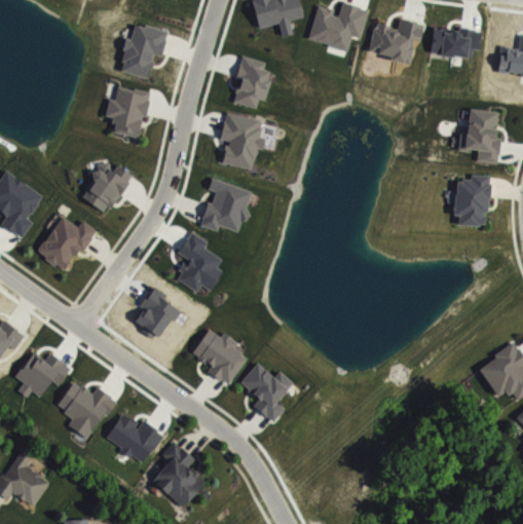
[(302,17),(298,0),(252,0),(258,29),(279,24),(283,37),(293,35),(290,21),(302,17)]
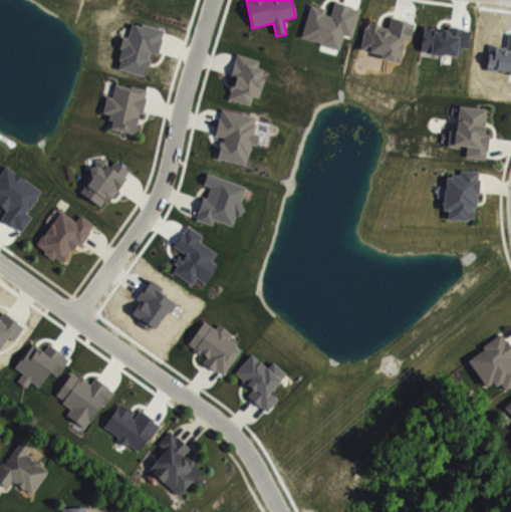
[(310,7),(301,39),(340,50),(343,36),(351,38),(359,10),(334,3),(332,13),(310,7)]
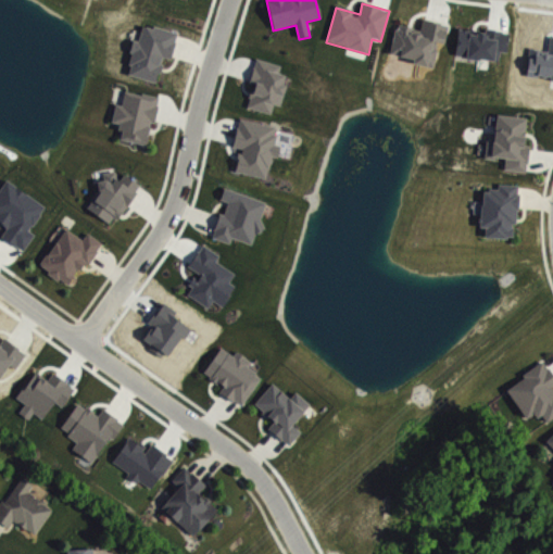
[(390,54),(415,60),(414,64),(434,68),(439,43),(445,45),(449,26),(423,21),(420,32),(397,26),(390,54)]
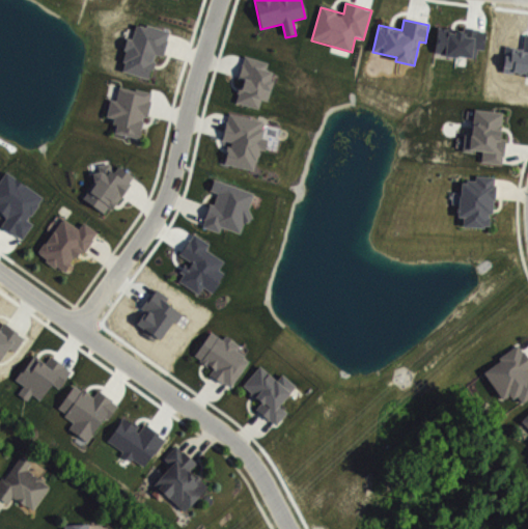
[(150,79),(156,56),(164,58),(170,32),(136,24),(132,39),(129,39),(120,72),(150,79)]
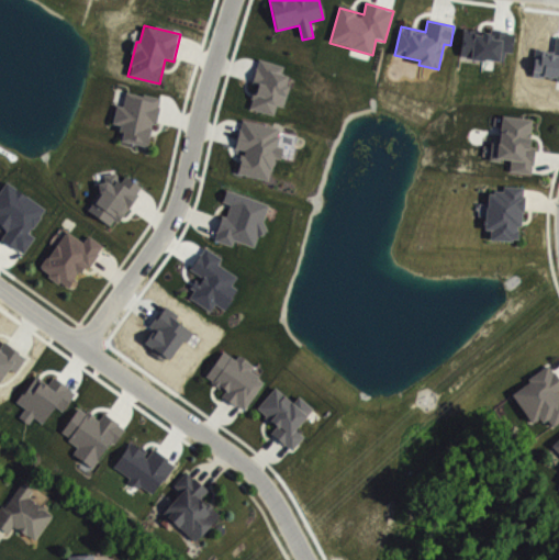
[(284,67),(259,60),(253,85),(257,86),(250,110),(275,116),(277,107),(282,108),(291,77),(282,75),(284,67)]
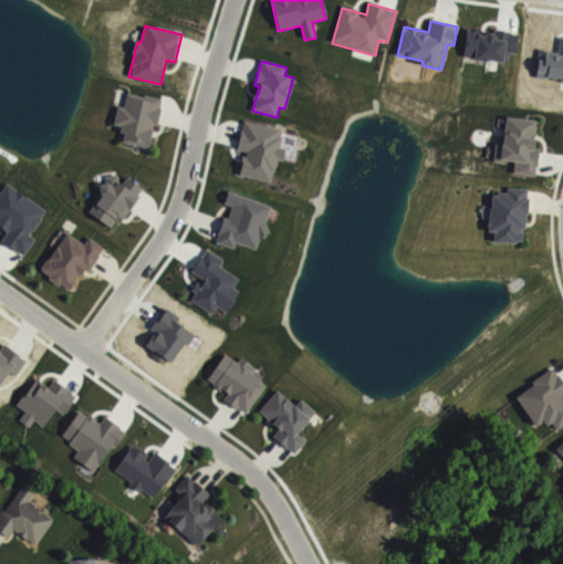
[(163,100),(127,94),(125,108),(117,107),(114,125),(124,127),(122,144),(150,148),(154,126),(158,126),(163,100)]
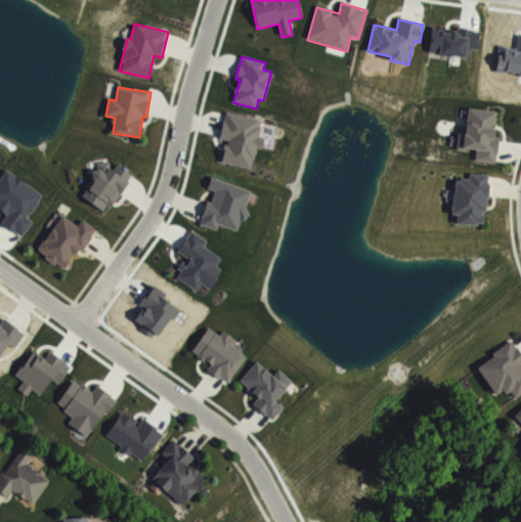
[(496,164),(498,138),(494,137),(497,112),(469,109),(467,122),(466,134),(459,133),(457,149),(476,150),(475,161),(496,164)]
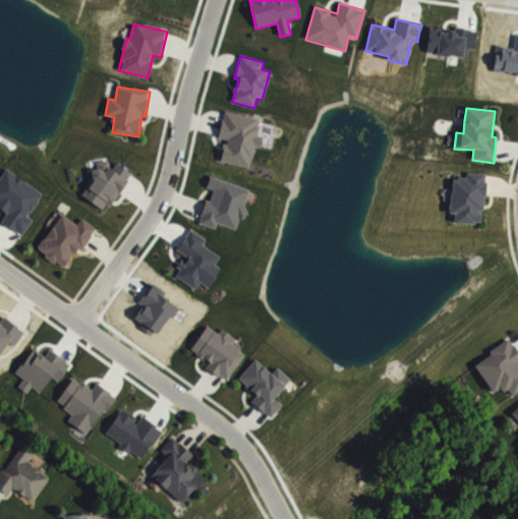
[(250,168),(254,147),(262,149),(264,137),(256,136),(260,119),(224,112),(219,138),(225,139),(220,162),(250,168)]
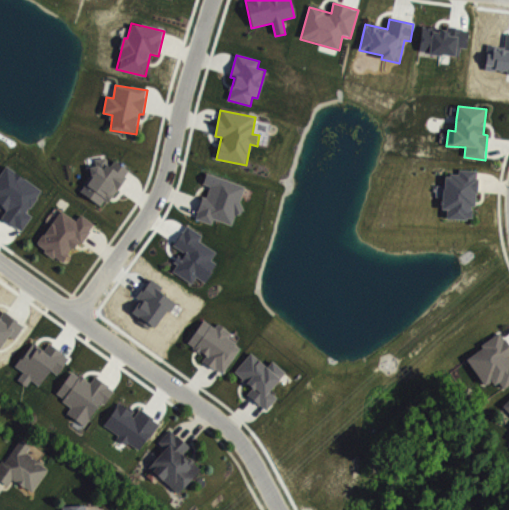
[(104,209),(129,170),(114,161),(111,165),(100,158),(78,192),(104,209)]
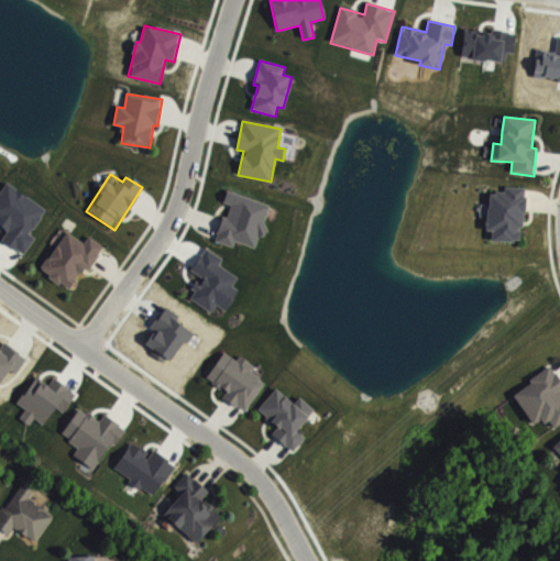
[(2,241),(24,255),(34,238),(30,234),(46,209),(6,184),(0,191),(0,224),(9,230),(2,241)]
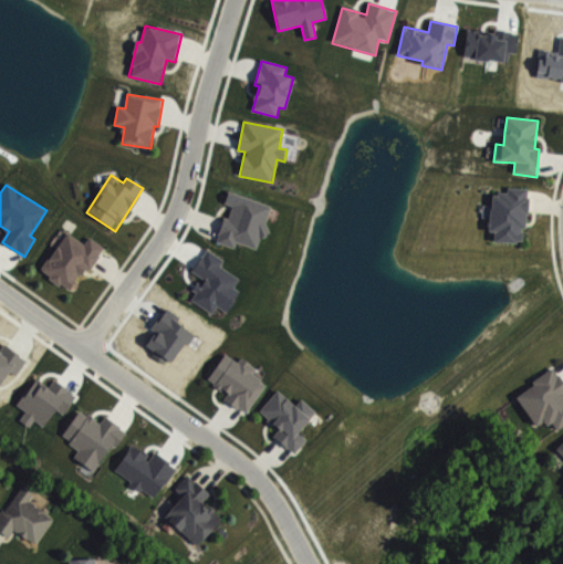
[(529,189),(508,188),(507,195),(492,194),(491,207),(483,206),(482,217),(490,217),(489,232),(496,232),(494,242),(521,244),(523,228),(527,228),(529,189)]
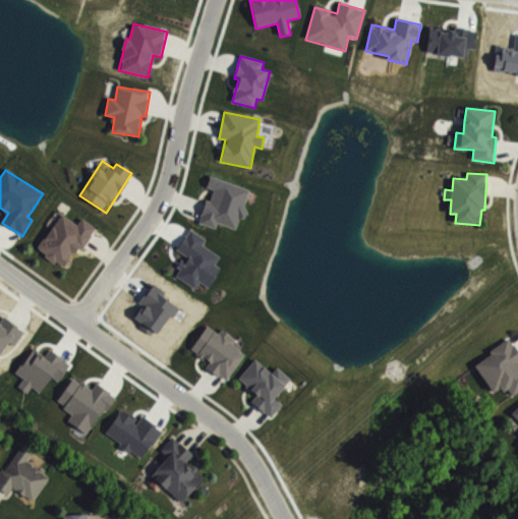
[(250,190),(210,177),(206,188),(214,190),(210,202),(206,200),(198,224),(216,229),(217,224),(237,230),(250,190)]
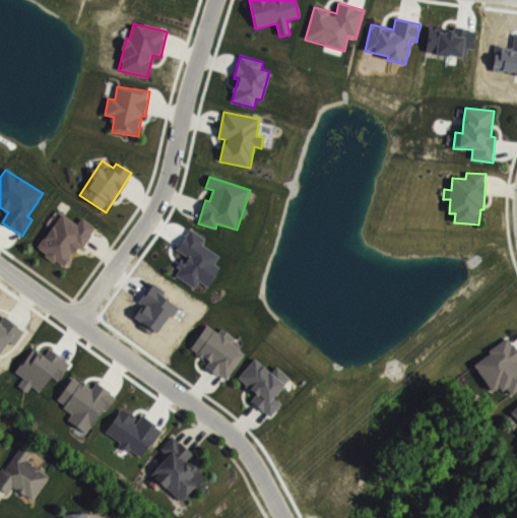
[(77,225),(61,214),(37,250),(65,269),(93,227),(81,218),(77,225)]
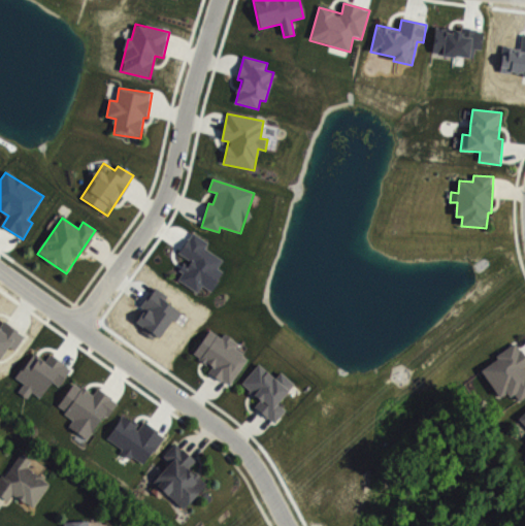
[(223,260),(204,251),(208,242),(191,233),(178,257),(187,262),(176,282),(198,293),(201,287),(212,293),(223,272),(218,269),(223,260)]
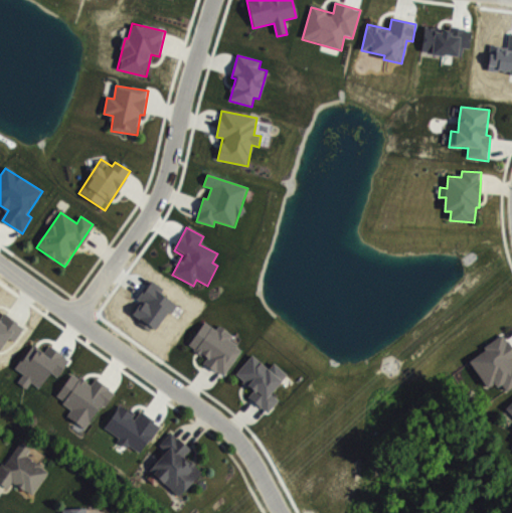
[(223,377),(241,350),(229,341),(233,336),(219,326),(216,331),(204,323),(188,346),(207,359),(203,364),(223,377)]
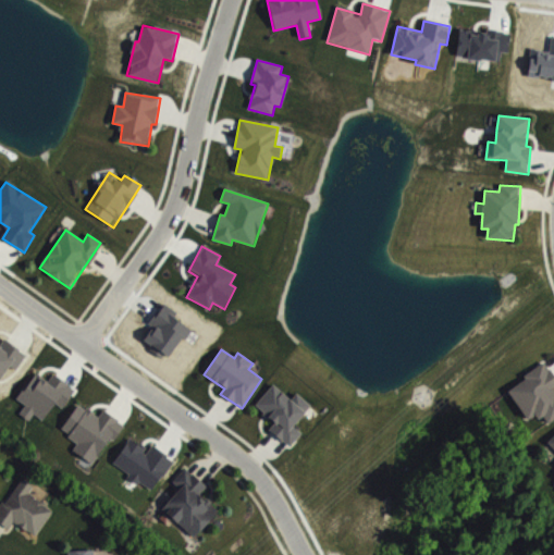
[(538,362),(517,377),(520,380),(503,392),(520,417),(527,412),(532,420),(537,417),(542,423),(553,415),(553,393),(551,394),(548,389),(553,384),(548,375),(543,370),(542,370),(538,362)]
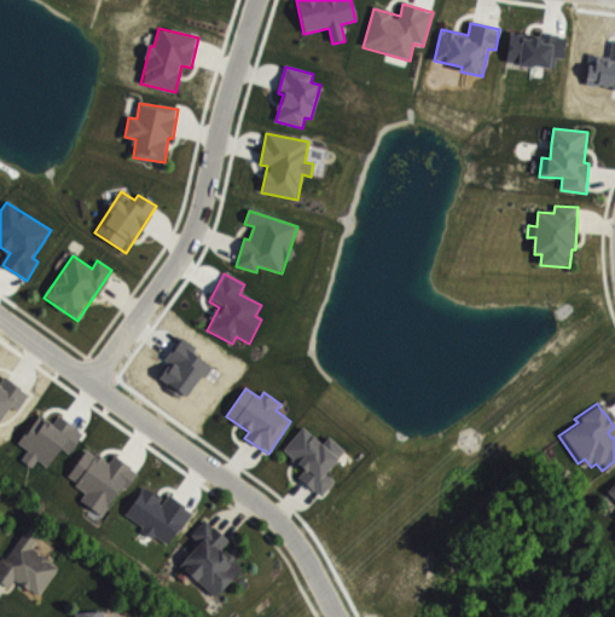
[(61,449),(69,454),(83,434),(58,416),(53,424),(39,414),(18,444),(28,451),(21,461),(32,468),(38,461),(47,468),(61,449)]
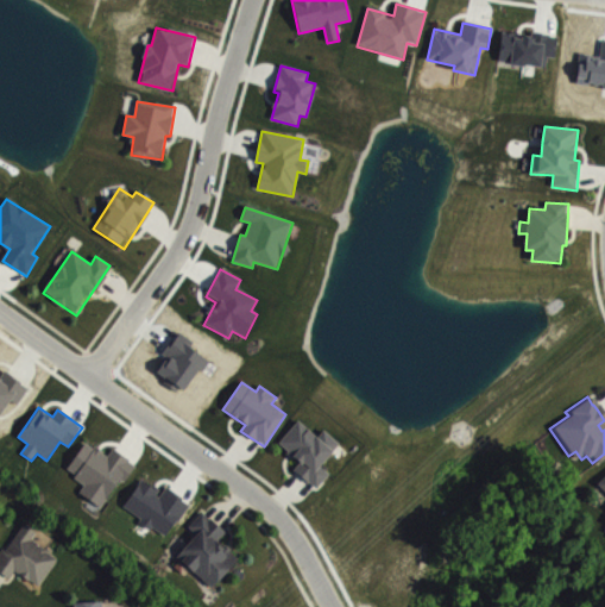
[(339,443),(322,431),(317,437),(297,421),(278,445),(300,462),(292,471),(316,489),(328,474),(321,467),(339,443)]
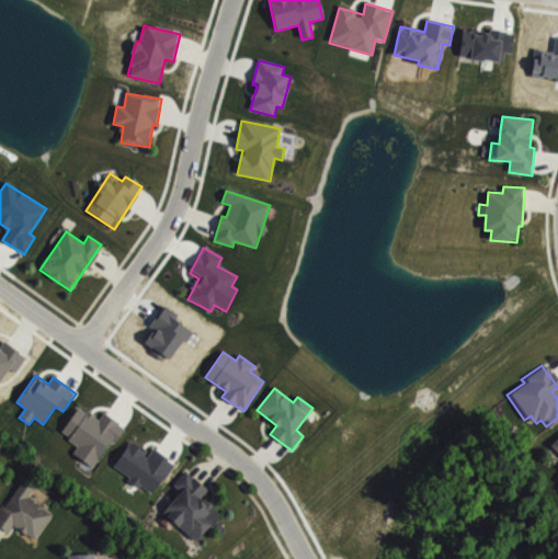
[(125,428),(103,414),(100,420),(78,407),(61,435),(79,445),(72,455),(93,468),(110,442),(115,445),(125,428)]
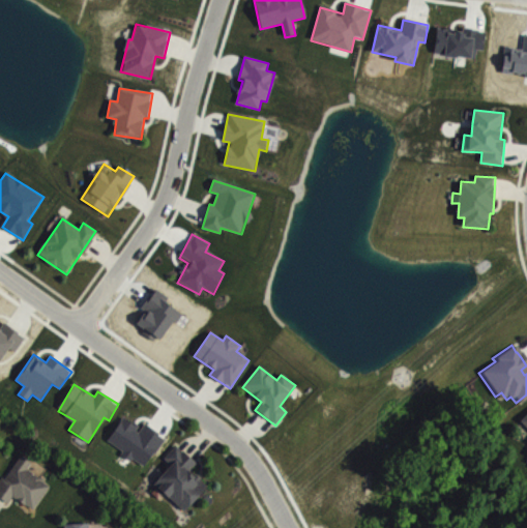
[(526,458),(524,457),(526,450),(526,445),(524,444),(526,438),(526,434),(515,421),(526,409),(526,458)]
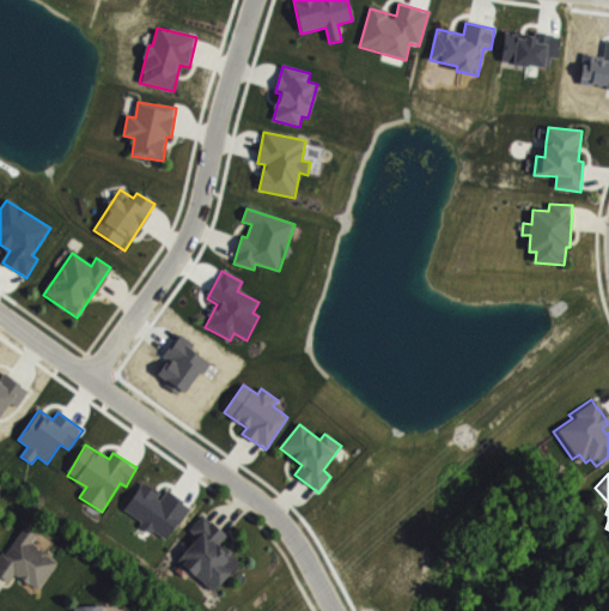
[(123,513),(168,540),(188,506),(164,491),(162,496),(141,483),(123,513)]
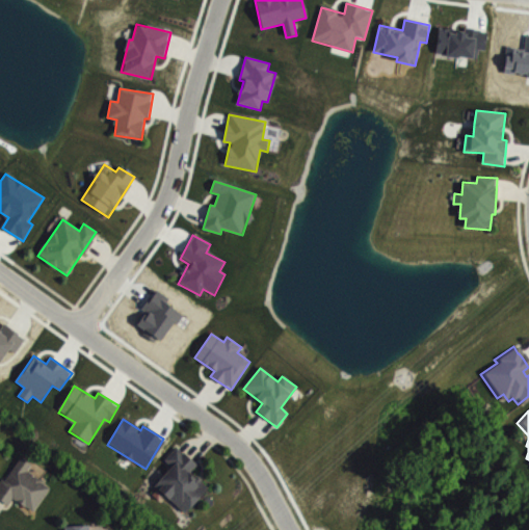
[(172,467),(154,486),(184,514),(208,489),(190,472),(196,466),(177,447),(164,460),(172,467)]
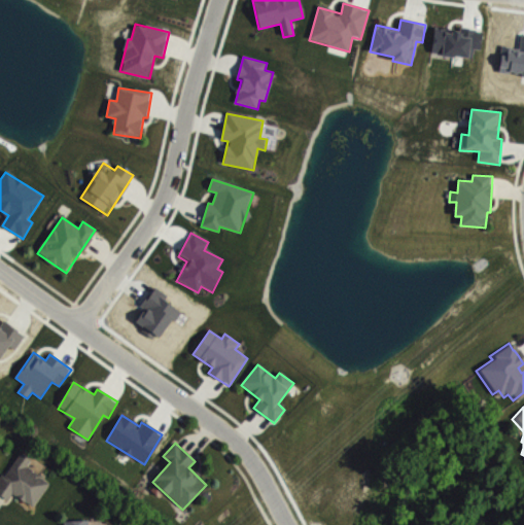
[(12,494),(35,508),(49,482),(27,468),(32,460),(18,452),(0,482),(0,495),(8,500),(12,494)]
